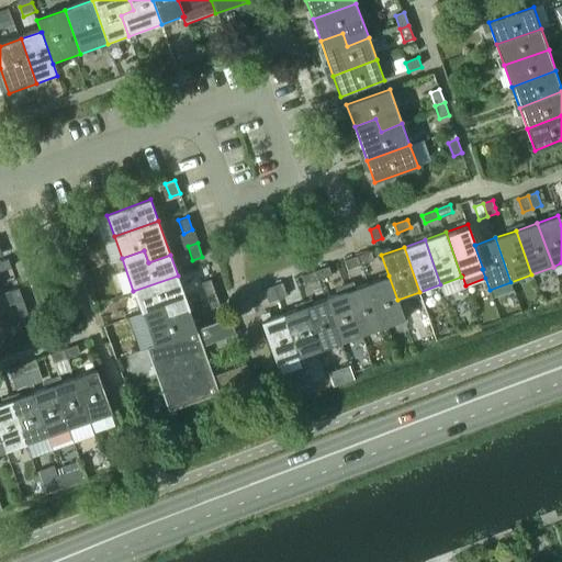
[(374,260),(370,250),(357,256),(360,266),(374,260)]
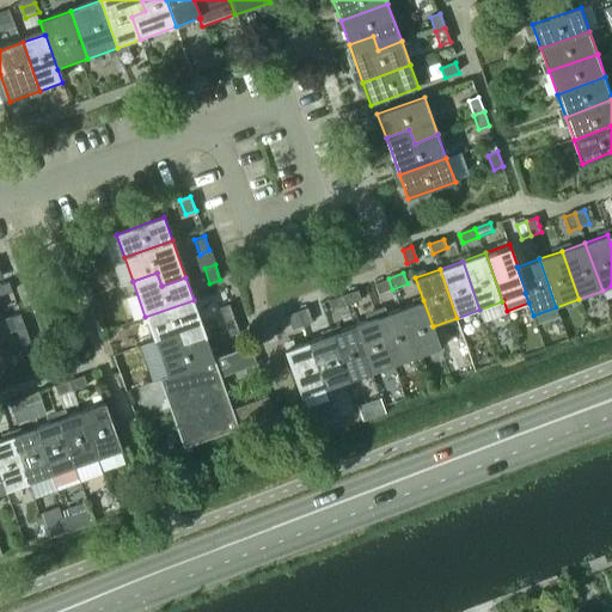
[(389,279),(380,282),(373,285),(377,294),(392,289),(389,279)]
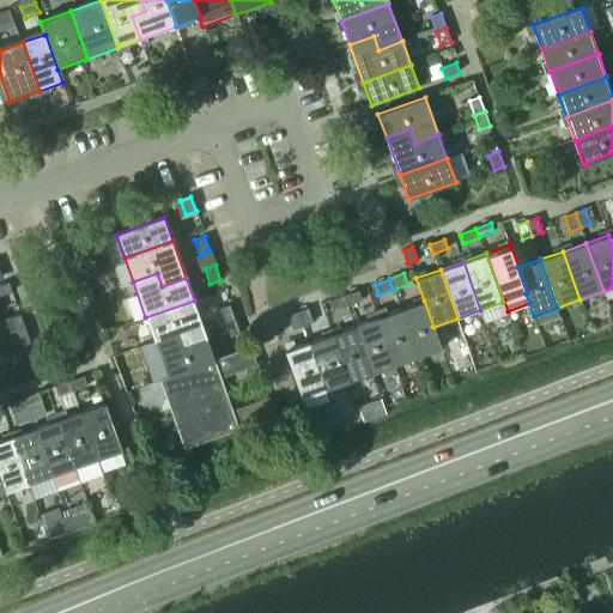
[(0,297),(12,293),(8,283),(0,285),(0,297)]
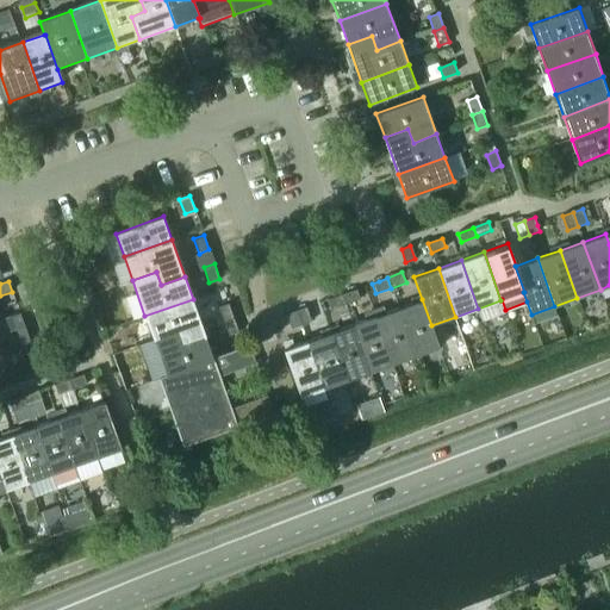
[(360,299),(356,290),(342,294),(346,305),(360,299)]
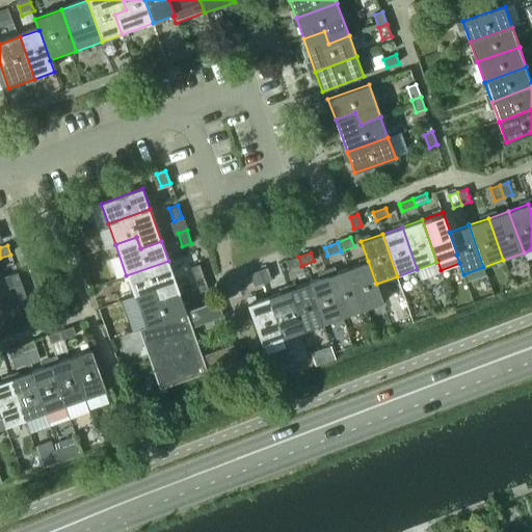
[(301,266),(298,257),(286,261),(289,270),(301,266)]
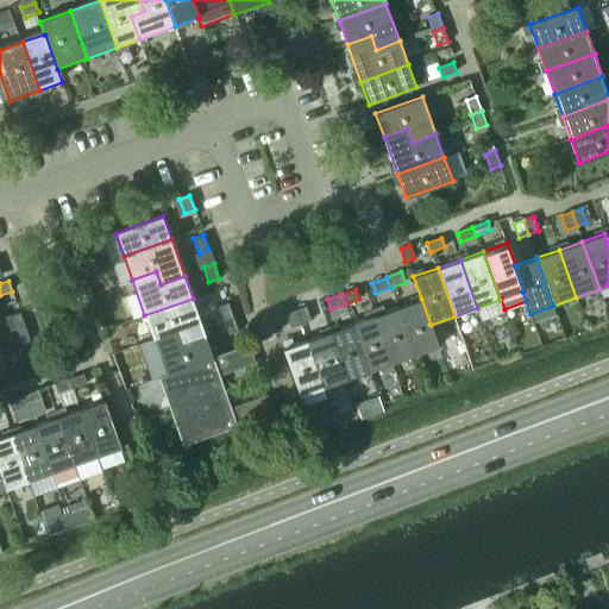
[(144,315),(152,339),(176,331),(181,344),(205,336),(193,299),(144,315)]
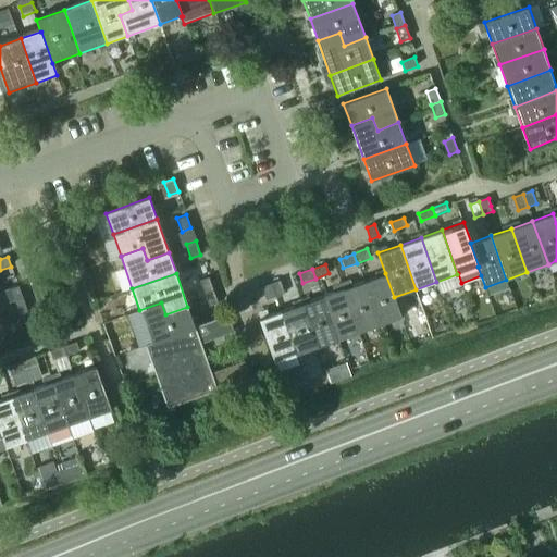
[(363,281),(380,324),(401,317),(394,297),(385,273),(363,281)]
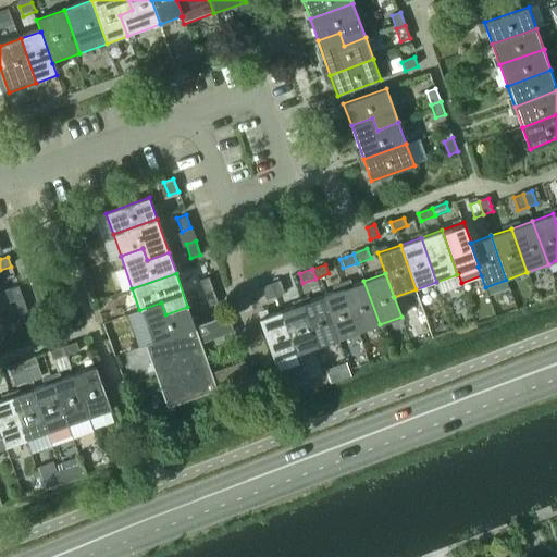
[(212,291),(208,277),(199,280),(203,294),(212,291)]
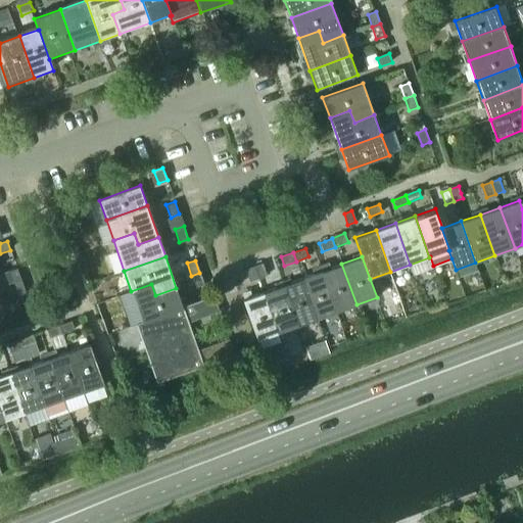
[(269,276),(264,263),(254,267),(259,279),(269,276)]
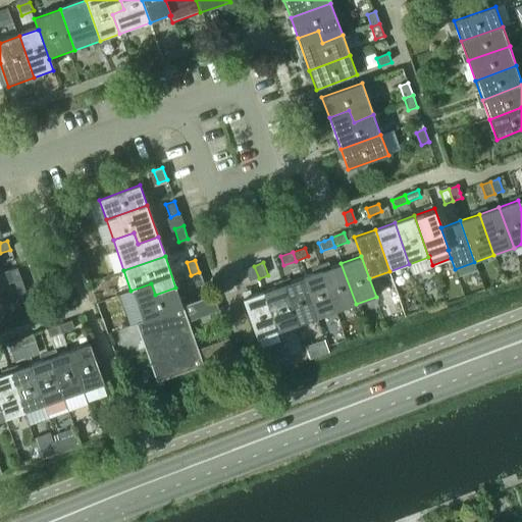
[(321,270),(336,311),(356,304),(341,263),(321,270)]
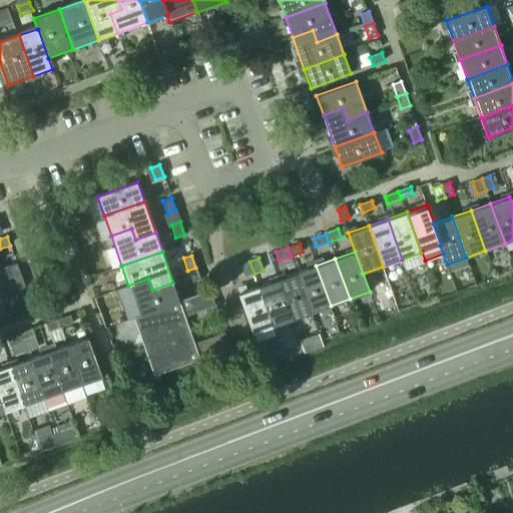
[(254,274),(249,262),(240,265),(244,277),(254,274)]
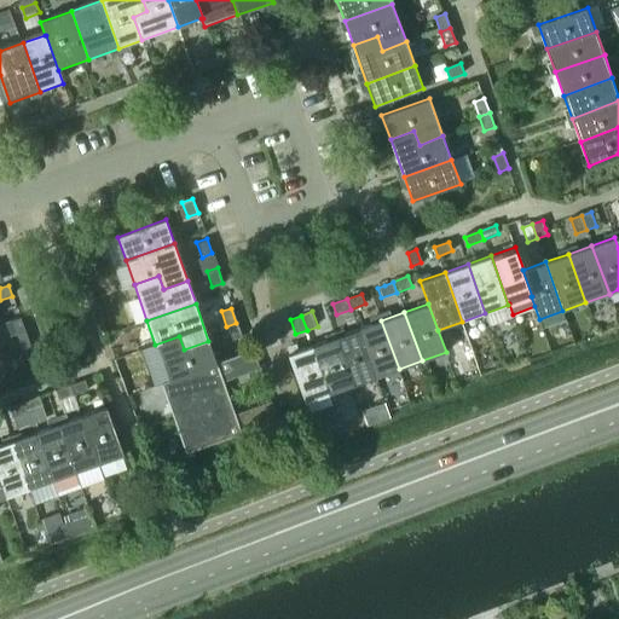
[(25,331),(19,317),(10,320),(16,336),(25,331)]
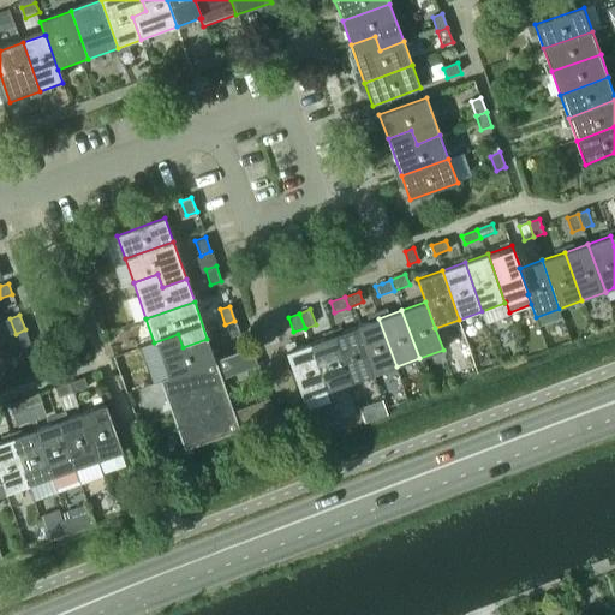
[(356,327),(374,375),(396,366),(378,318),(356,327)]
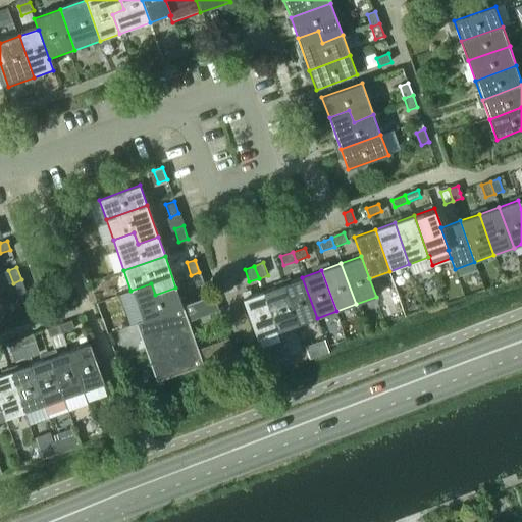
[(204,285),(199,272),(191,275),(195,288),(204,285)]
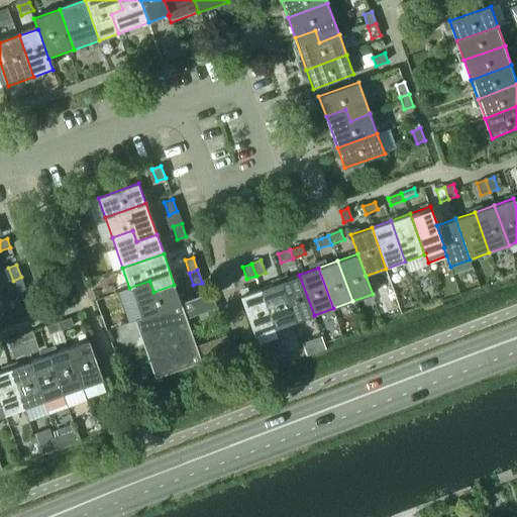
[(280,282),(294,322),(314,315),(299,275),(280,282)]
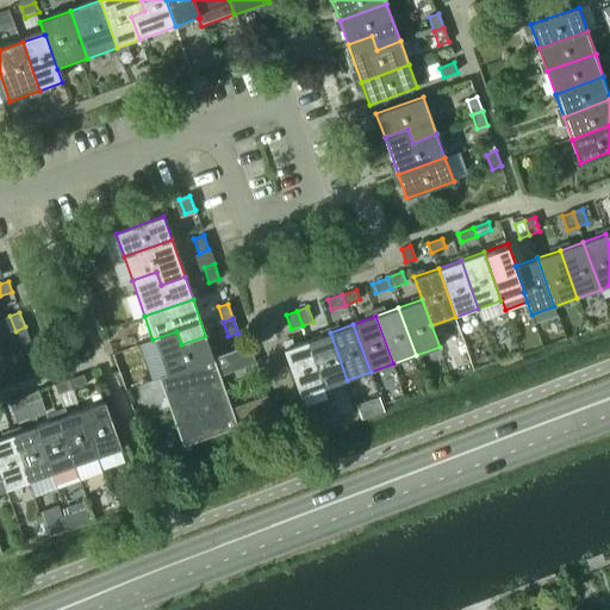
[(31,342),(25,327),(16,331),(20,346),(31,342)]
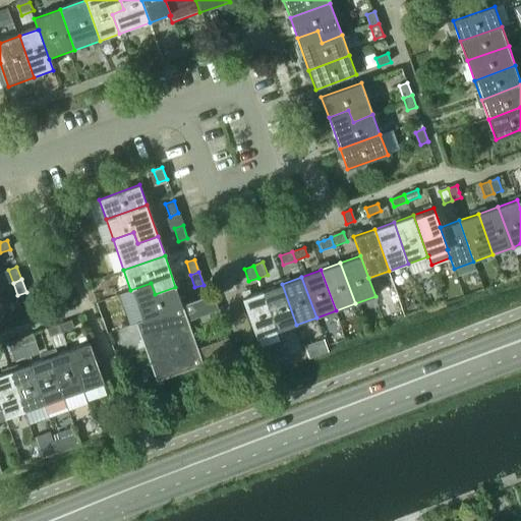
[(130,290),(141,321),(182,306),(175,287),(155,294),(151,283),(130,290)]
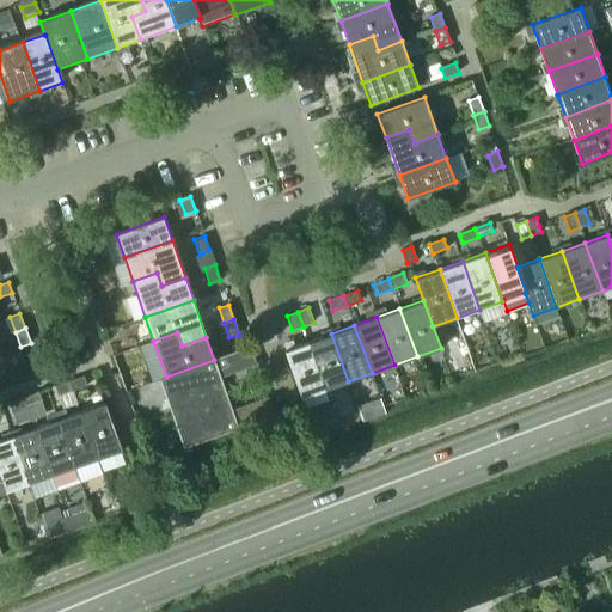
[(307,342),(325,390),(348,381),(331,334),(307,342)]
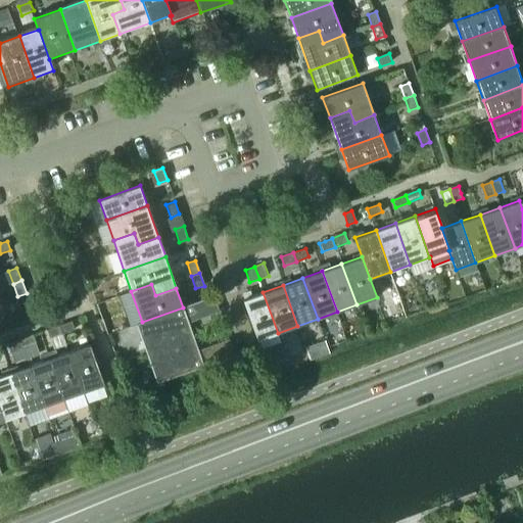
[(242,299),(257,340),(278,333),(263,292),(242,299)]
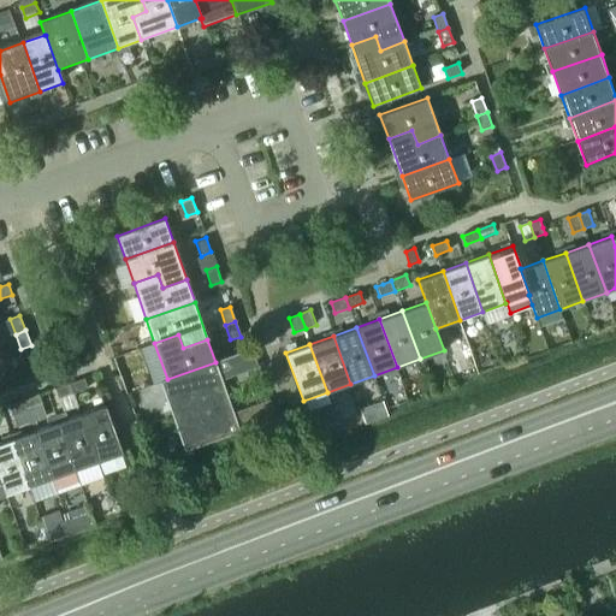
[(159,383),(170,416),(229,396),(223,380),(258,367),(252,349),(215,362),(167,379),(159,383)]
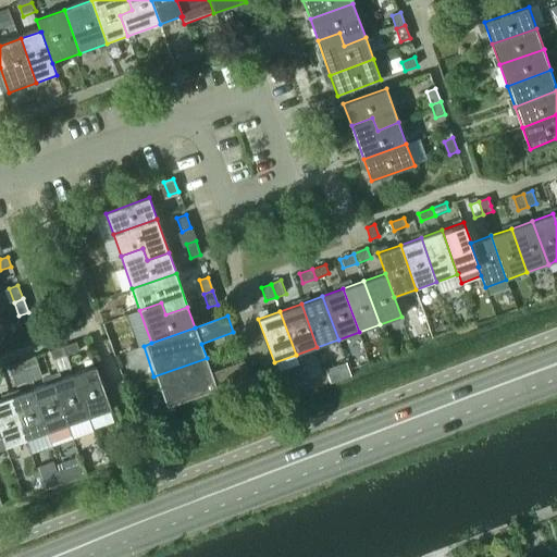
[(76,342),(63,346),(66,355),(79,349),(76,342)]
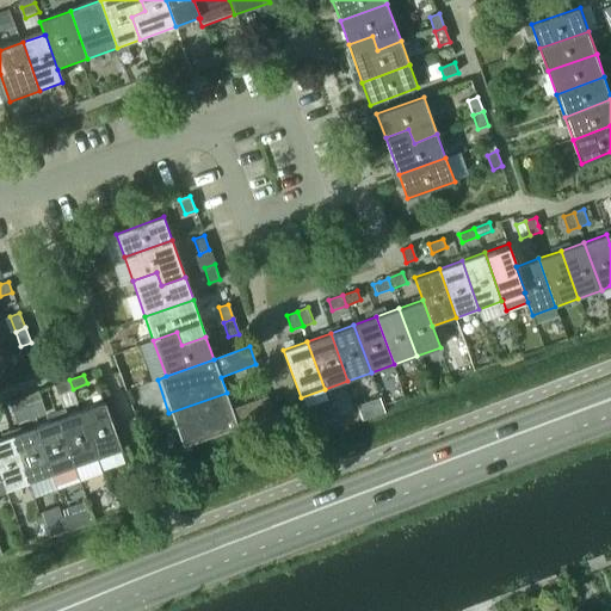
[(69,380),(55,384),(59,394),(73,389),(69,380)]
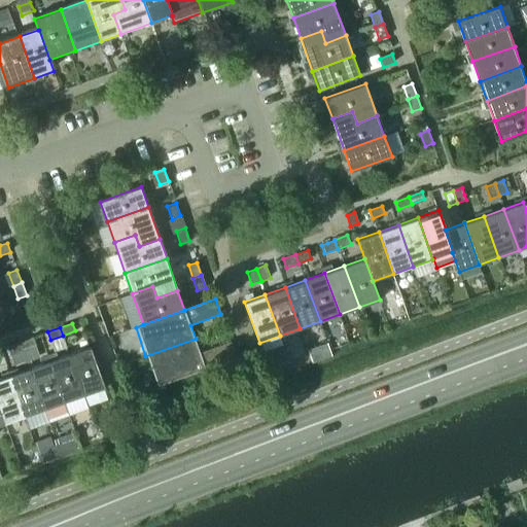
[(63,336),(50,340),(54,347),(65,343),(63,336)]
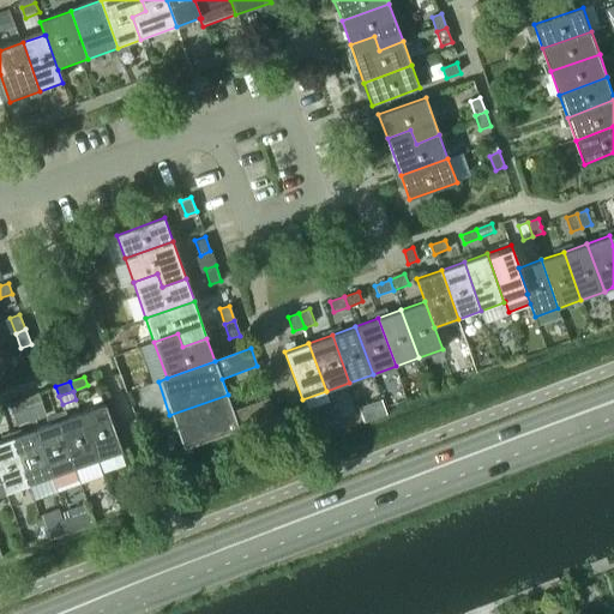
[(42,404),(38,395),(24,399),(28,409),(42,404)]
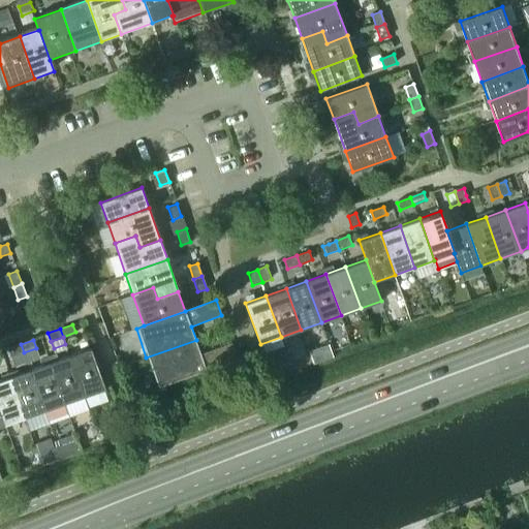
[(200,353),(196,340),(146,358),(156,386),(237,359),(231,343),(200,353)]
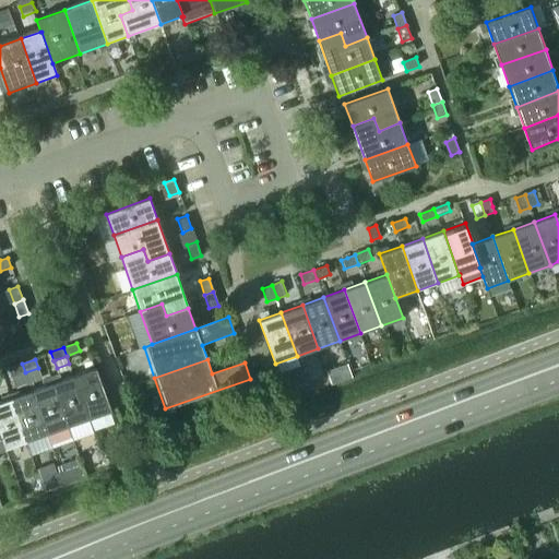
[(25,372),(22,364),(9,369),(12,378),(25,372)]
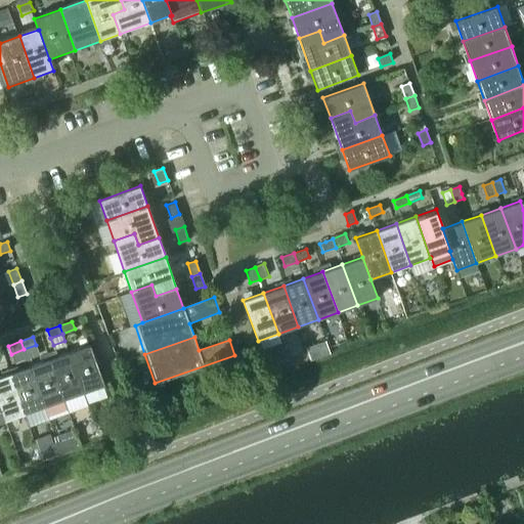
[(89,345),(69,352),(83,393),(103,386),(89,345)]
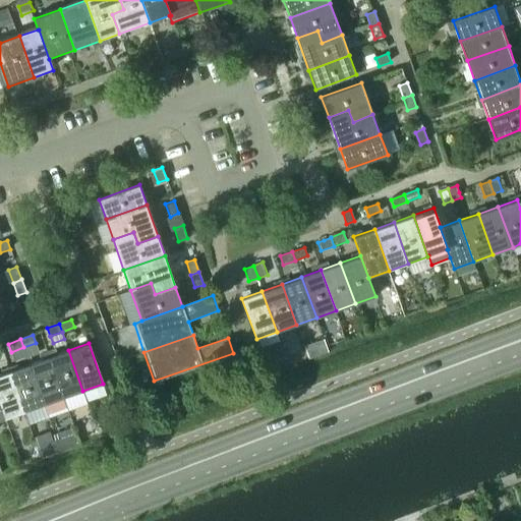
[(63,398),(82,391),(68,350),(49,357),(63,398)]
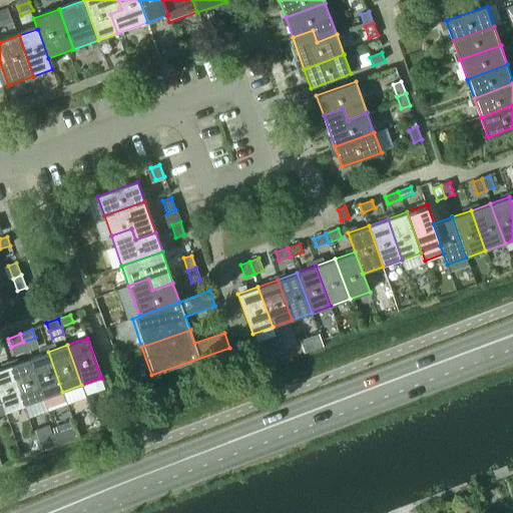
[(43,399),(62,392),(48,352),(29,359),(43,399)]
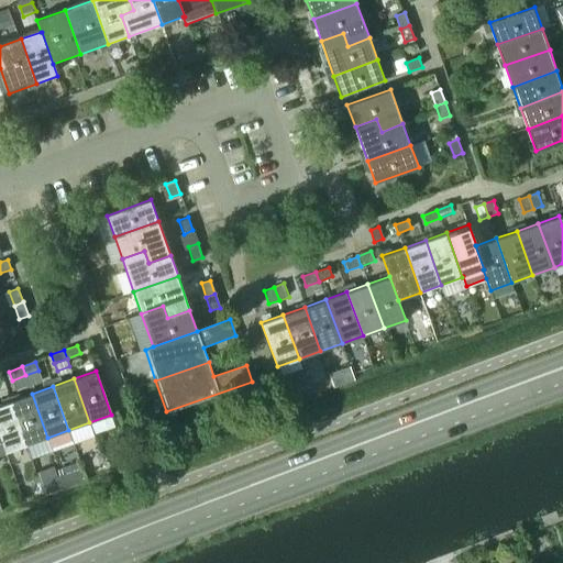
[(10,401),(26,444),(47,438),(32,394),(10,401)]
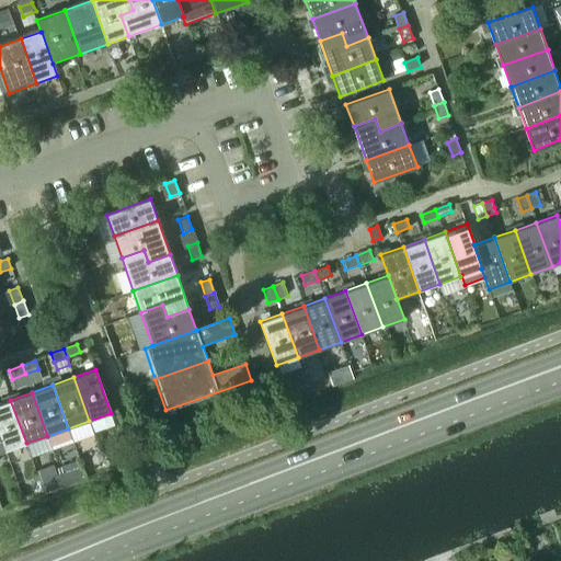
[(10,400),(0,403),(0,436),(6,450),(26,443),(10,400)]
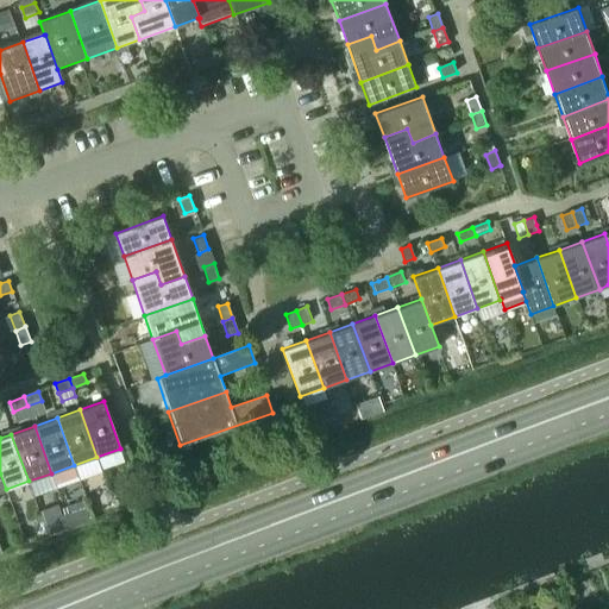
[(86,506),(66,513),(69,525),(89,518),(86,506)]
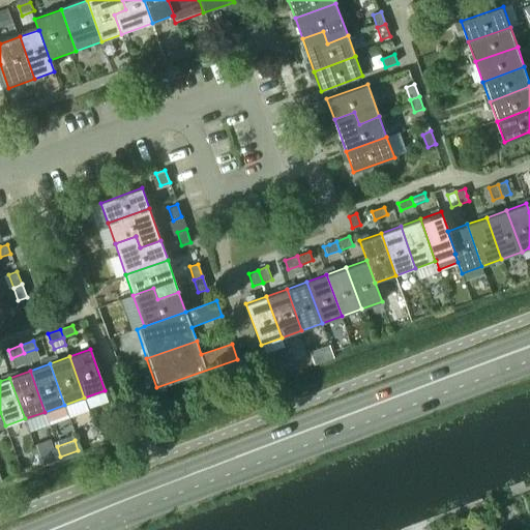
[(57,446),(37,452),(41,465),(61,458),(60,457),(57,446)]
